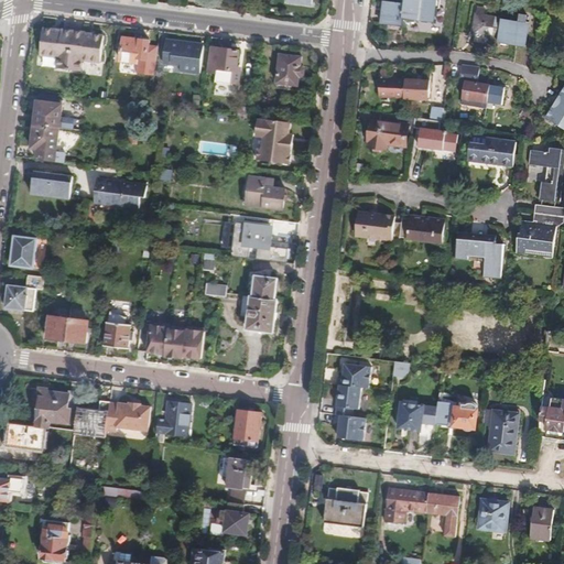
[(386,3),(383,25),(404,28),(405,19),(436,22),(438,0),(407,0),(407,6),(386,3)]
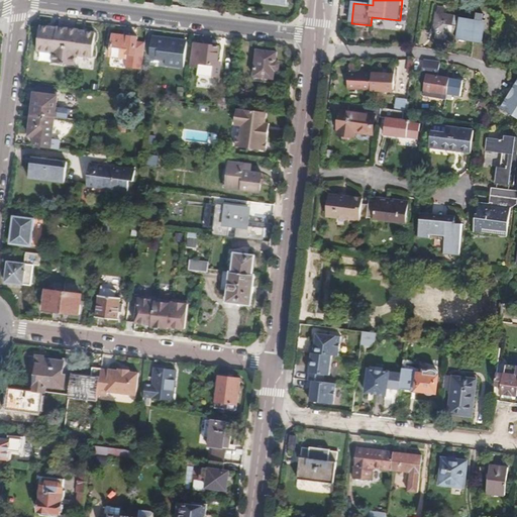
[(457,35),(459,19),(441,17),(442,9),(435,8),(432,32),(457,35)]
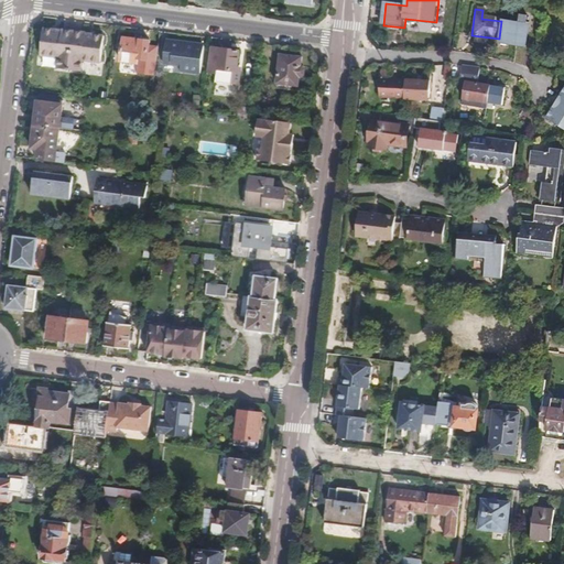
[(517,23),(501,21),(499,39),(521,41),(524,14),(518,14),(517,23)]
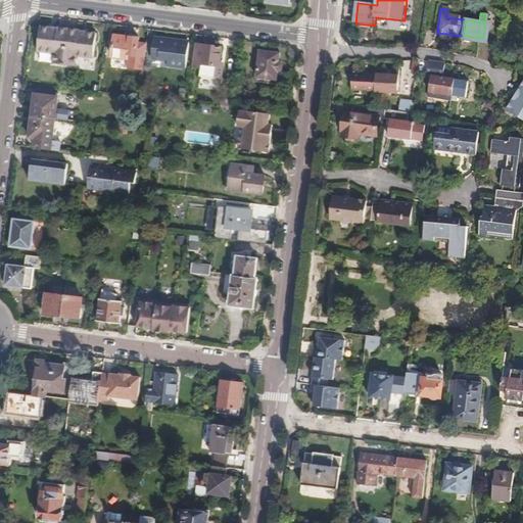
[(60,37),(60,28),(59,28),(58,29),(42,27),(39,52),(56,53),(54,64),(65,65),(68,38),(60,37)]
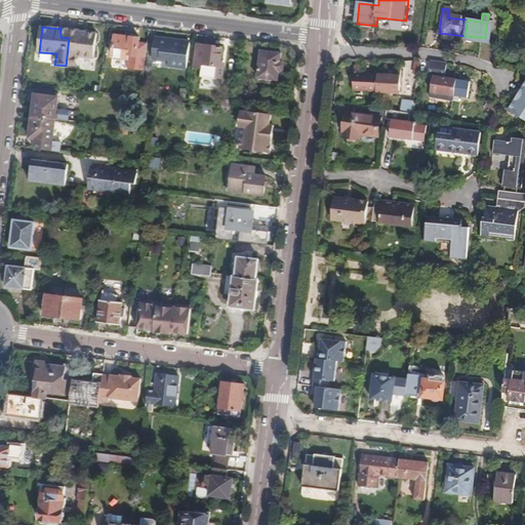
[(79,31),(61,28),(61,37),(69,38),(78,39),(79,31)]
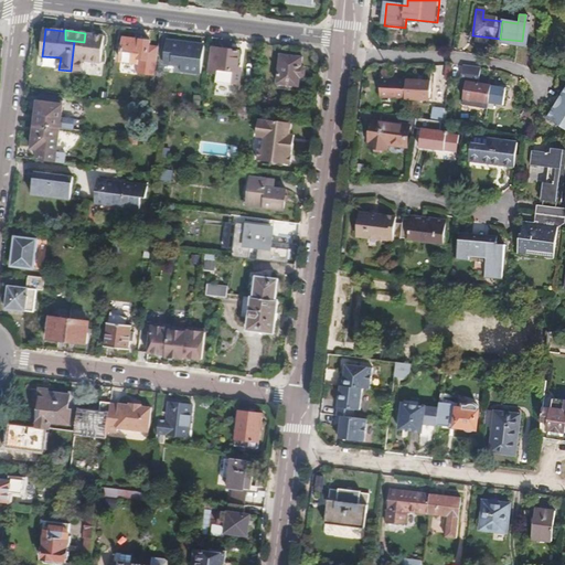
[(84,42),(74,41),(71,71),(83,72),(84,61),(102,63),(105,36),(87,34),(87,33),(85,33),(84,42)]
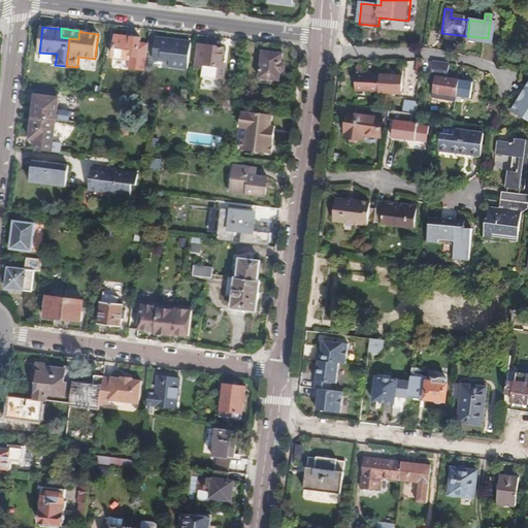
[(117,36),(113,58),(130,59),(130,55),(138,56),(140,38),(117,36)]
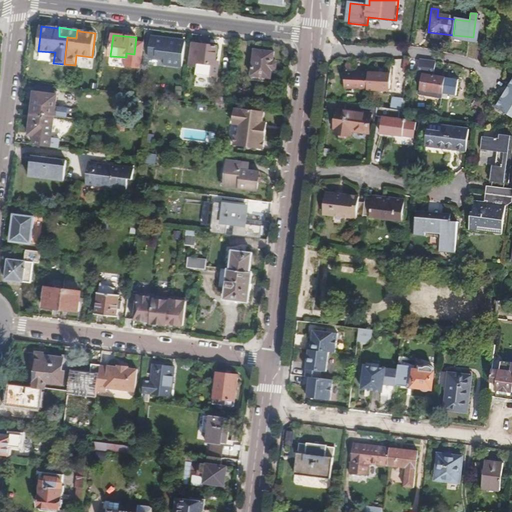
[(153,37),(151,57),(167,60),(166,65),(185,67),(188,41),(153,37)]
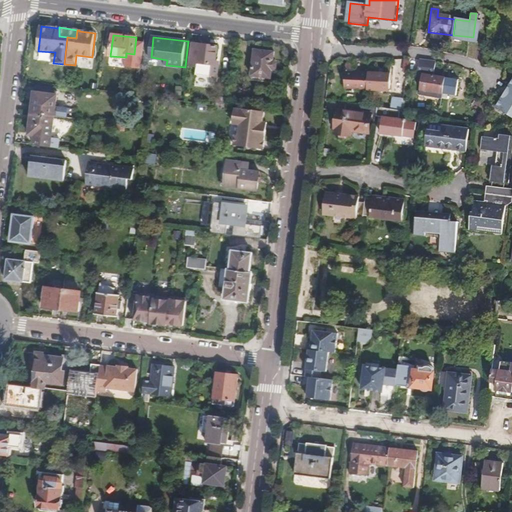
[(192,43),(189,66),(195,67),(198,67),(199,63),(205,64),(204,67),(213,68),(213,65),(215,66),(215,64),(218,46),(192,43)]
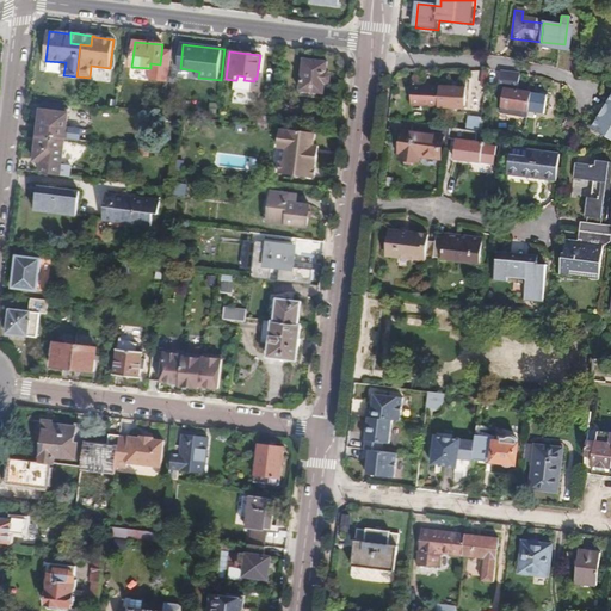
[(304,60),(300,96),(320,98),(321,93),(325,93),(326,84),(327,85),(331,82),(332,74),(328,71),(327,71),(327,62),(304,60)]
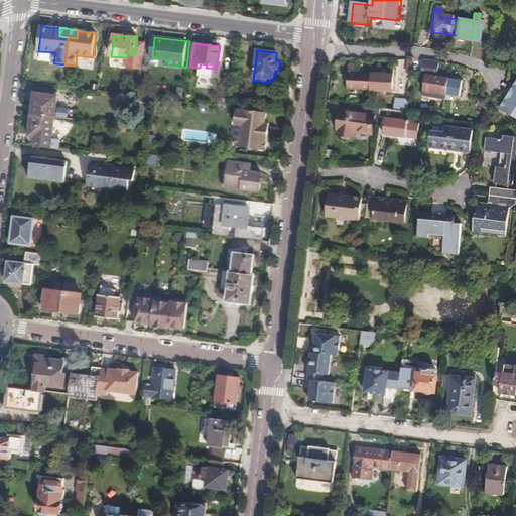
[(438,65),(422,61),(419,76),(425,76),(422,96),(445,99),(446,94),(448,80),(436,78),(438,65)]
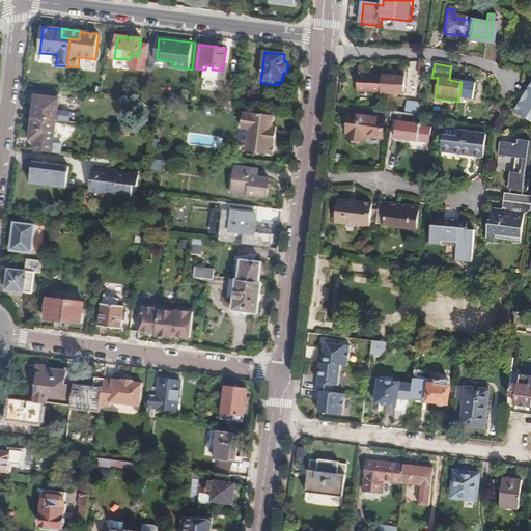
[(205,70),(202,70),(202,76),(225,79),(227,67),(223,66),(223,68),(221,67),(221,71),(212,70),(213,66),(206,65),(205,70)]
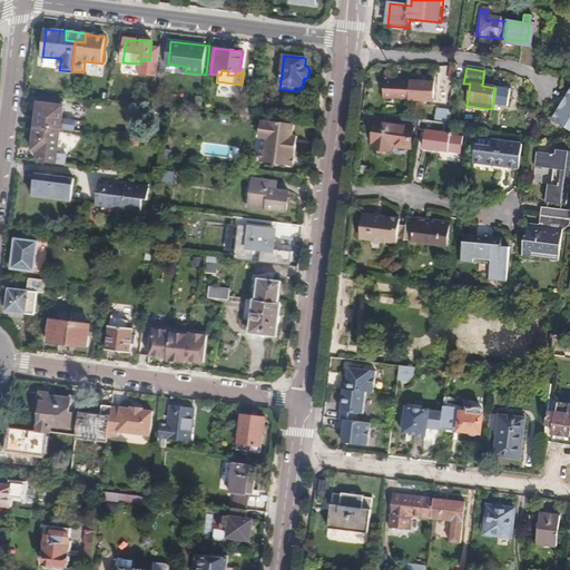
[(383,98),(410,100),(411,80),(393,79),(393,72),(384,72),(383,98)]
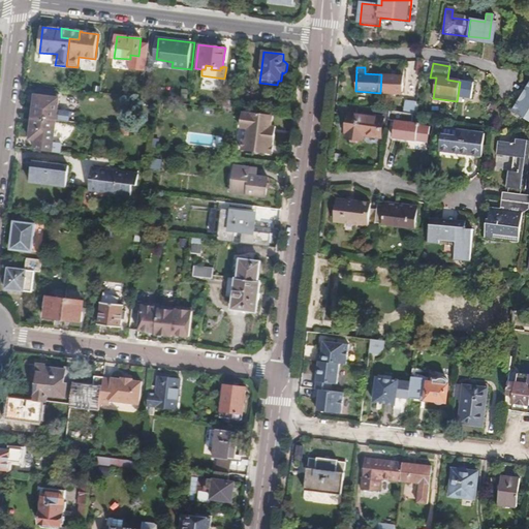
[(381,74),(380,93),(402,94),(403,69),(396,69),(396,74),(381,74)]
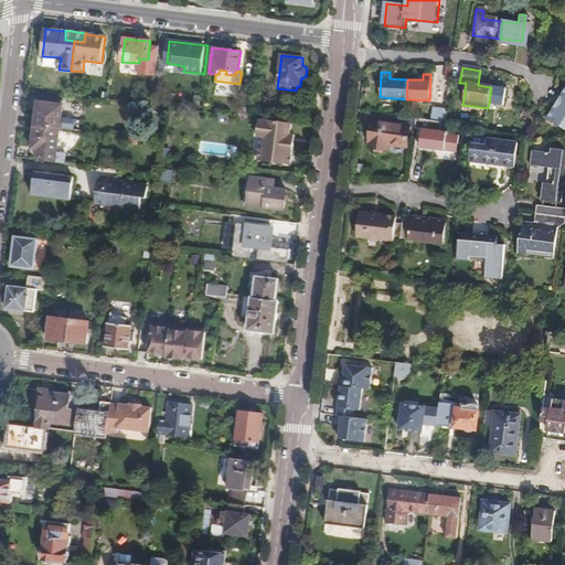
[(564,83),(543,118),(564,131),(564,83)]
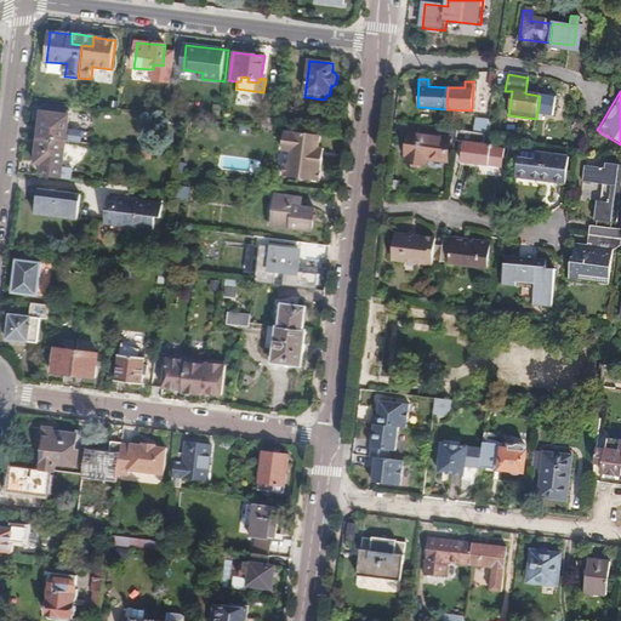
[(557,98),(540,96),(537,113),(554,115),(557,98)]
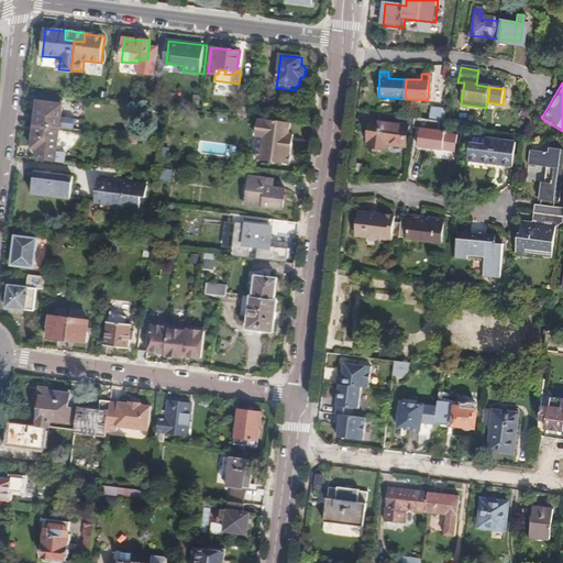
[(39,102),(35,125),(63,129),(66,102),(50,100),(48,102),(39,102)]
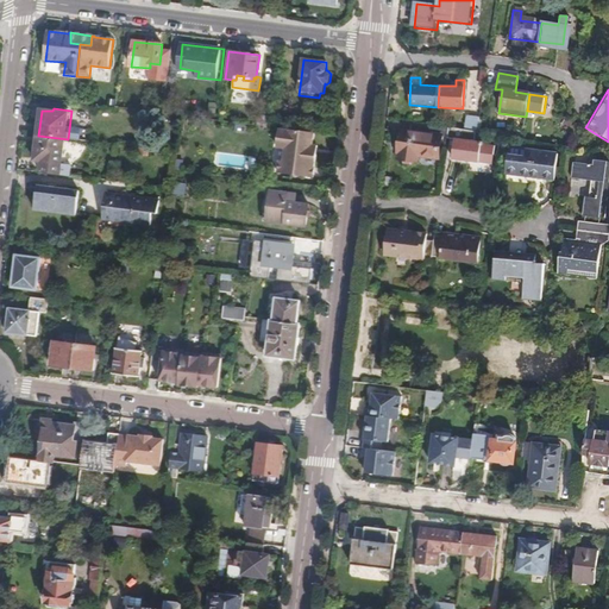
[(465,112),(462,131),(476,133),(479,114),(465,112)]
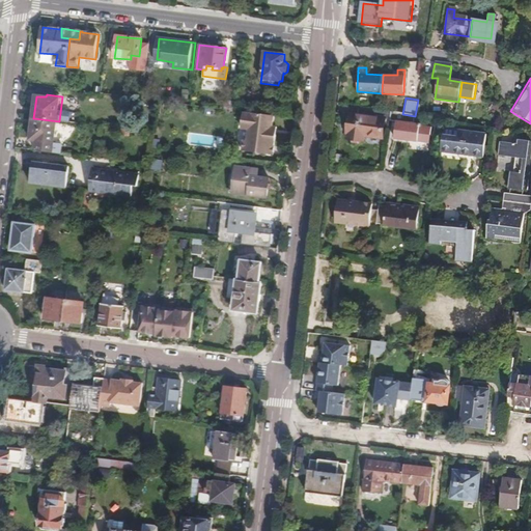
[(226,101),(225,110),(236,111),(238,102),(226,101)]
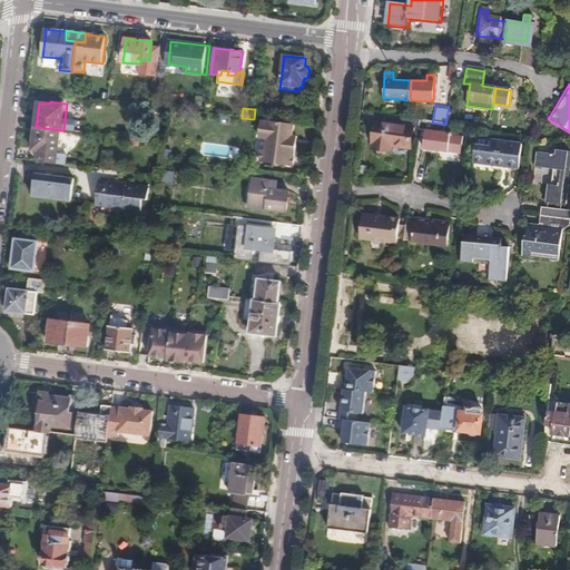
[(421,121),(386,116),(385,124),(376,123),(373,144),(374,145),(374,150),(392,153),(393,147),(412,149),(414,128),(420,128),(421,121)]
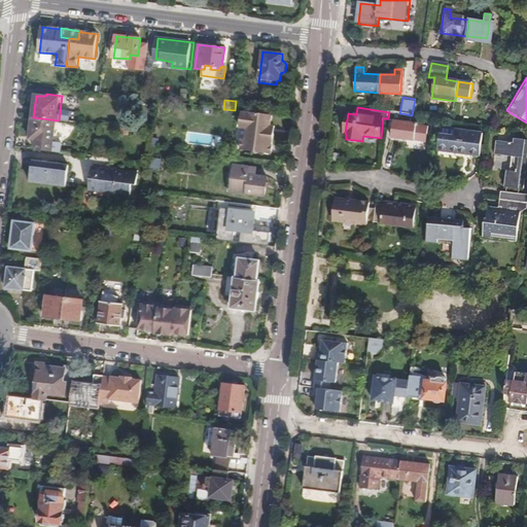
[(61,109),(61,119),(70,119),(71,110),(61,109)]
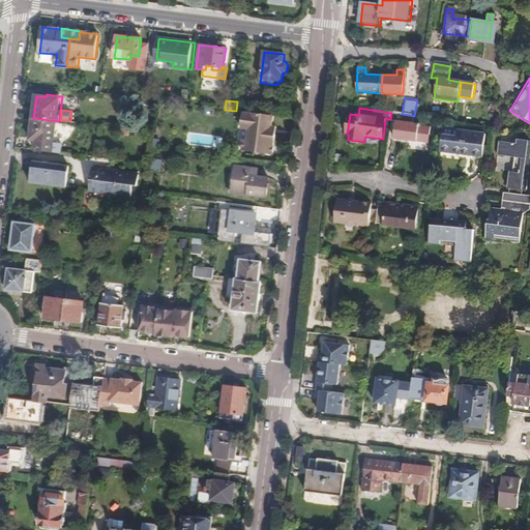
[(273,126),(274,115),(244,112),(243,117),(242,128),(248,129),(247,141),(244,140),(243,147),(242,150),(273,154),(275,136),(271,136),(273,126)]
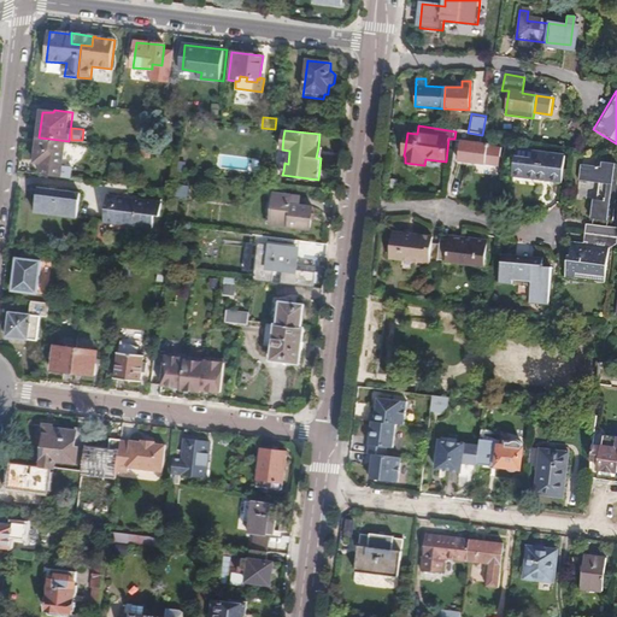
[(454,139),(453,141),(462,142),(459,160),(477,163),(499,165),(501,146),(482,144),(482,135),(468,133),(456,131),(454,139)]
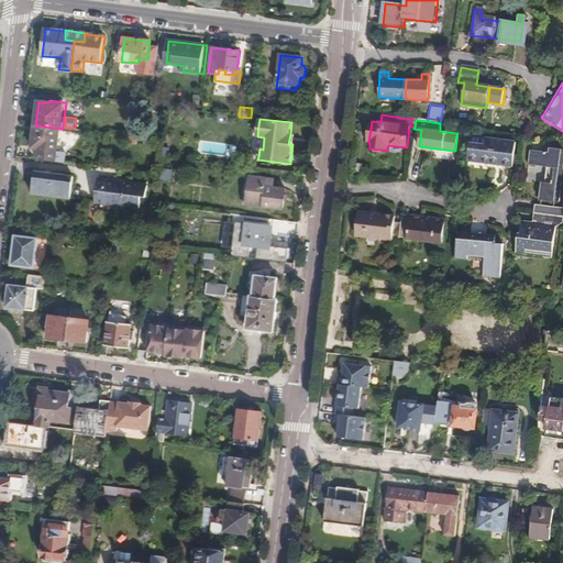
[(257,136),(258,124),(255,124),(252,147),(255,152),(255,156),(258,156),(260,148),(263,150),(264,138),(257,136)]
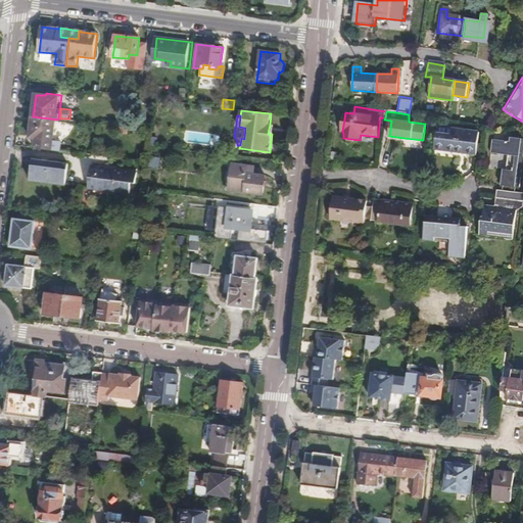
[(58,120),(33,116),(31,138),(40,139),(39,149),(64,152),(64,145),(55,144),(58,120)]
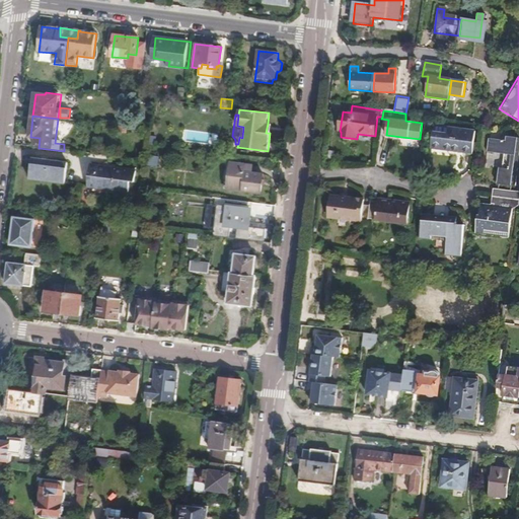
[(433,132),(432,148),(472,152),(475,131),(448,128),(447,134),(433,132)]
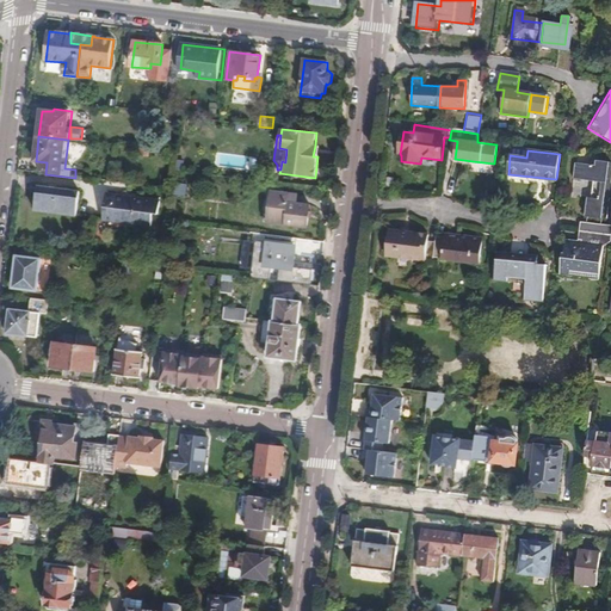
[(254,170),(255,156),(216,154),(215,167),(254,170)]
